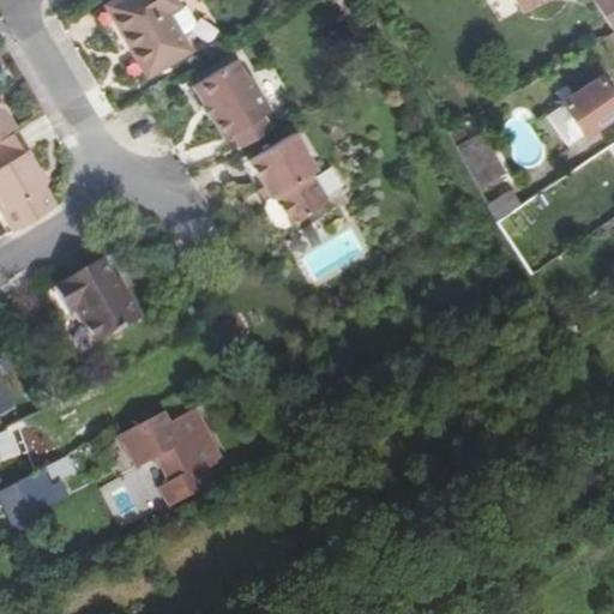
[(175,0),(107,0),(106,1),(146,71),(188,47),(168,11),(179,4),(175,0)]
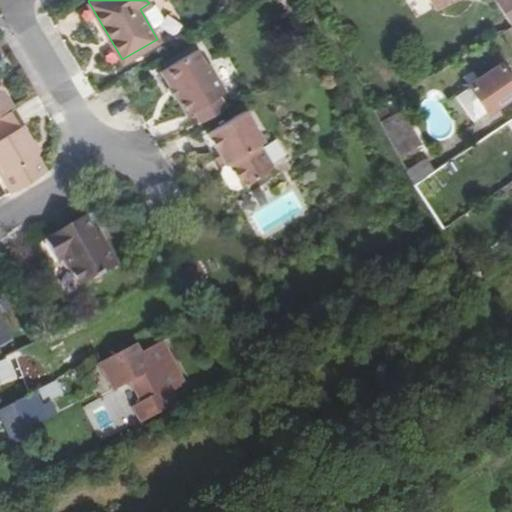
[(511,0),(495,0),(511,23),(511,0)]
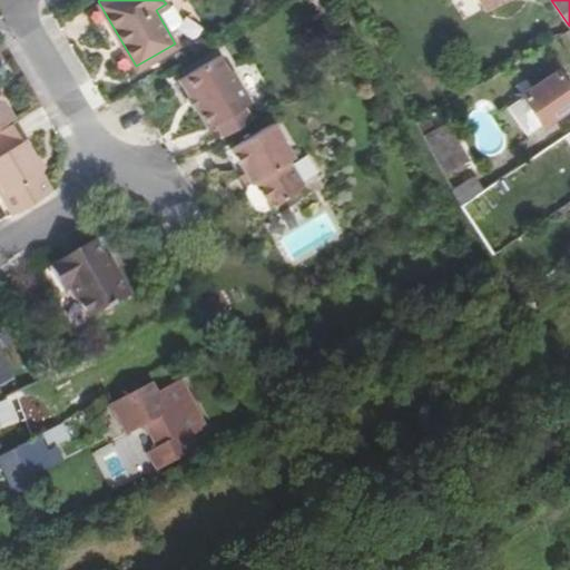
[(224,117),(233,133),(252,120),(243,106),(252,100),(233,68),(228,70),(218,53),(179,77),(190,95),(193,94),(198,104),(196,105),(208,126),(224,117)]
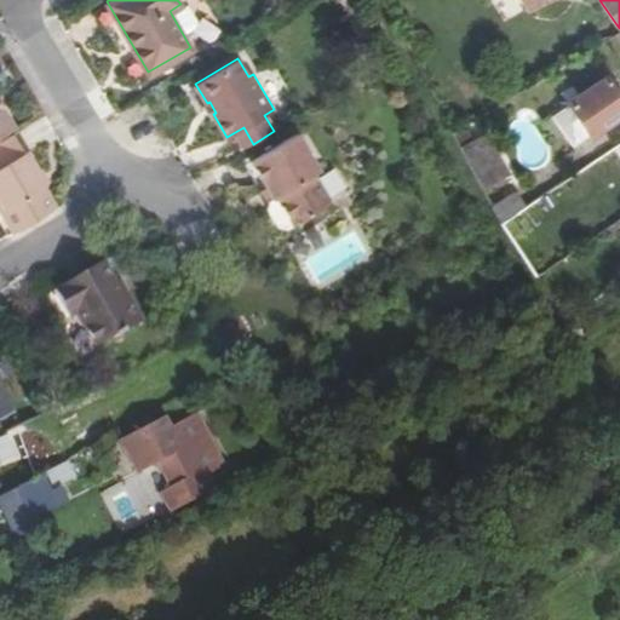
[(619,98),(606,75),(567,102),(593,141),(619,122),(619,98)]
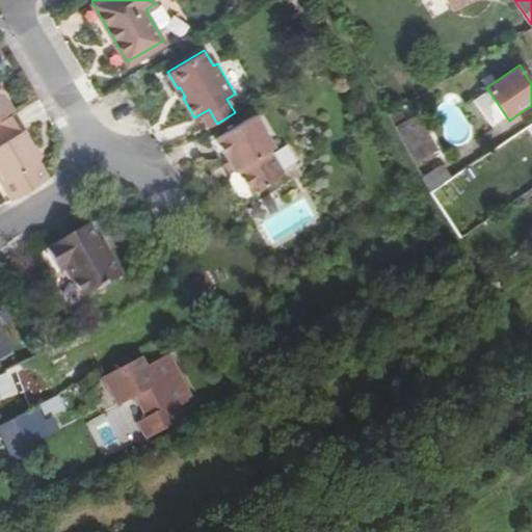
[(0,112),(12,106),(0,84),(0,112)]
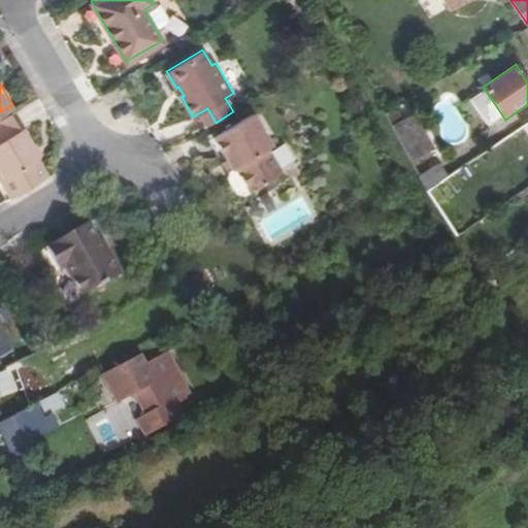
[(178,87),(176,88),(173,90),(178,98),(182,97),(184,96),(178,87)]
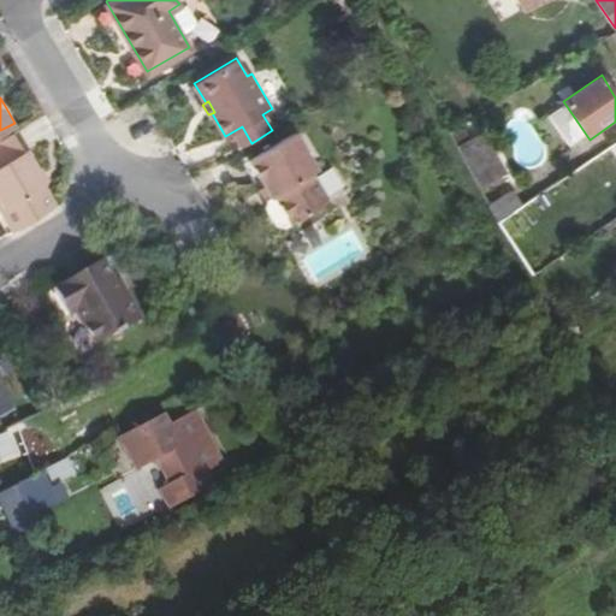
[(458,144),(472,138),(463,123),(451,130),(458,144)]
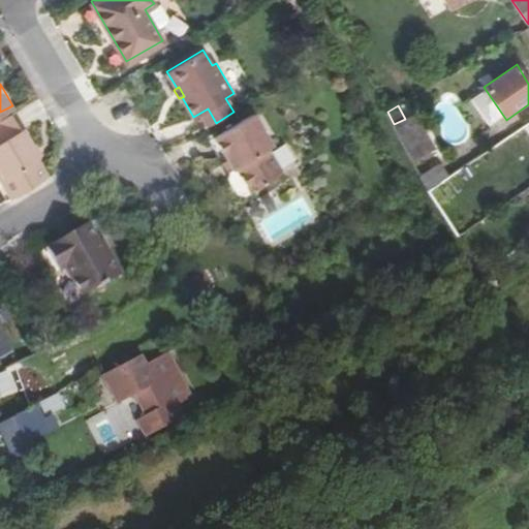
[(394,124),(413,161),(436,149),(415,113),(405,119),(394,124)]
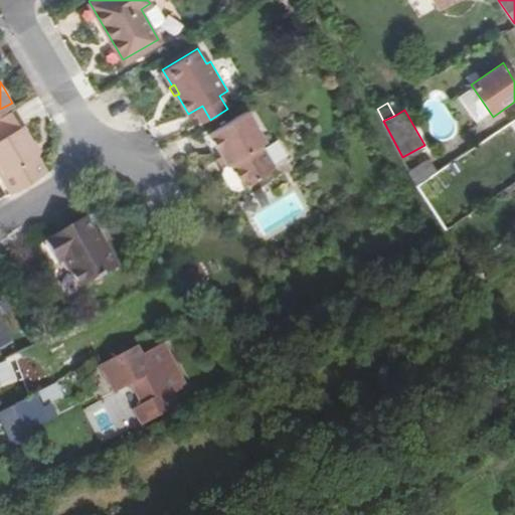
[(8,111),(0,115),(0,138),(18,127),(8,111)]
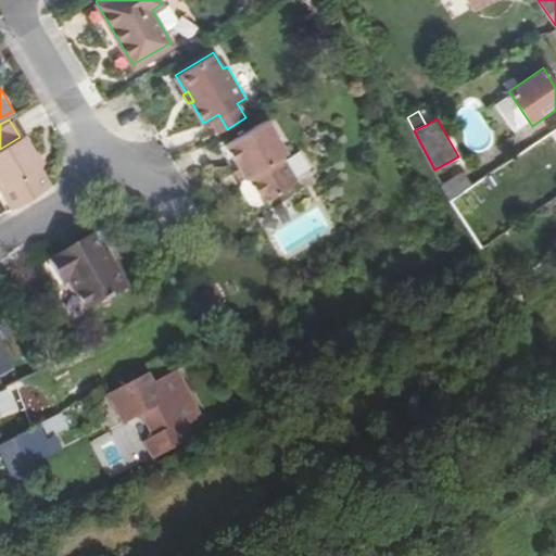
[(227,143),(241,168),(248,178),(244,180),(239,188),(249,205),(257,204),(298,182),(283,155),(288,153),(268,121),(227,143)]
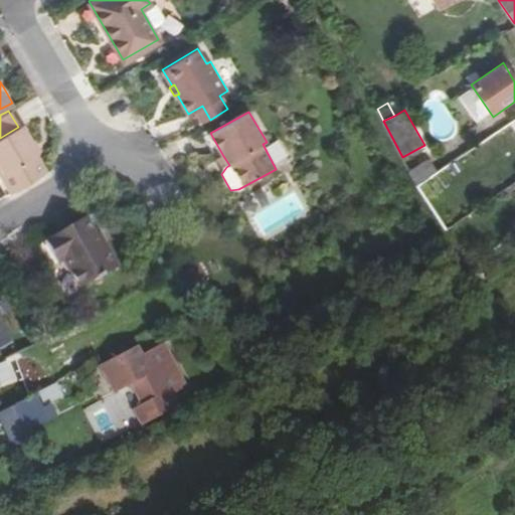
[(38,153),(31,140),(22,125),(18,127),(0,138),(0,167),(0,178),(5,187),(14,190),(45,172),(35,155),(38,153)]
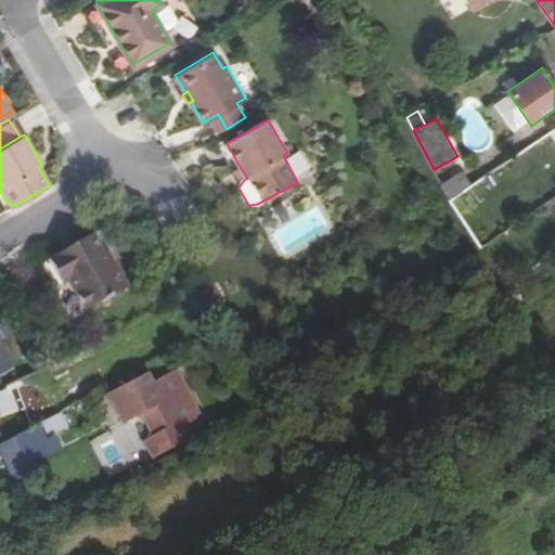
[(39,149),(34,151),(41,165),(47,162),(39,149)]
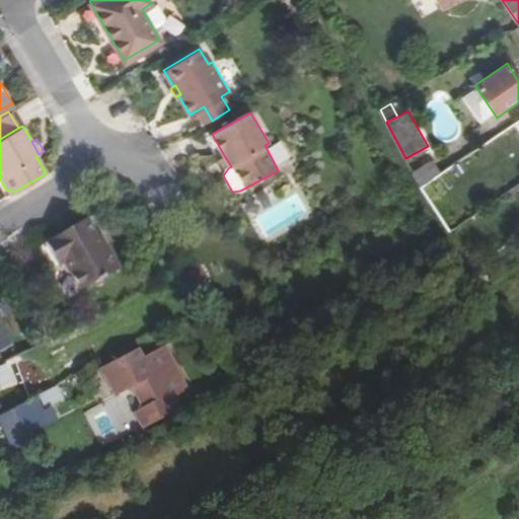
[(231,166),(225,157),(220,160),(225,168),(228,168),(231,166)]
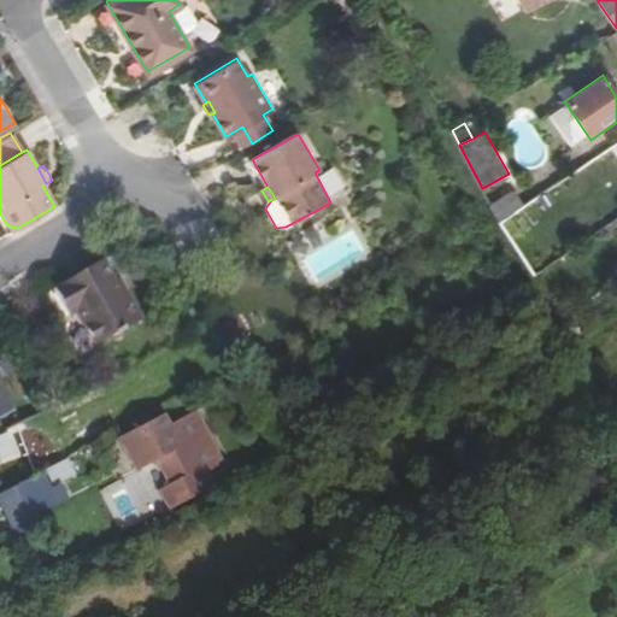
[(515,193),(488,203),(494,219),(521,210),(515,193)]
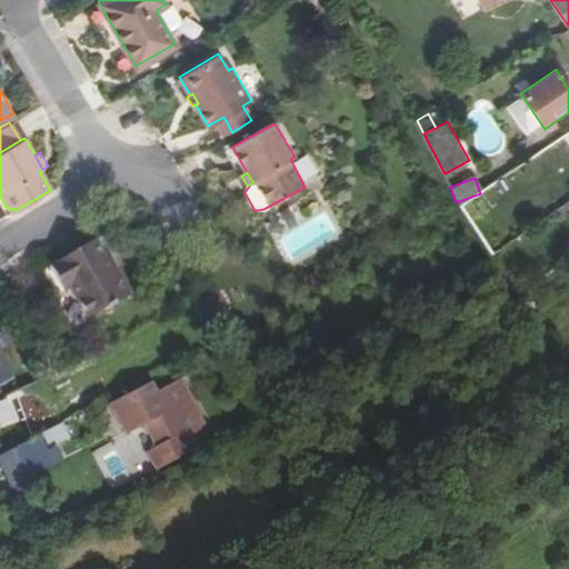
[(489,191),(499,205),(519,192),(510,178),(489,191)]
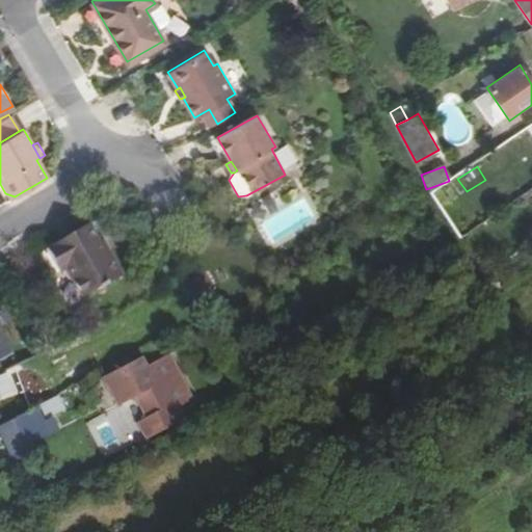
[(104,258),(98,246),(85,225),(48,248),(60,271),(65,268),(81,293),(97,285),(100,289),(122,276),(108,255),(104,258)]
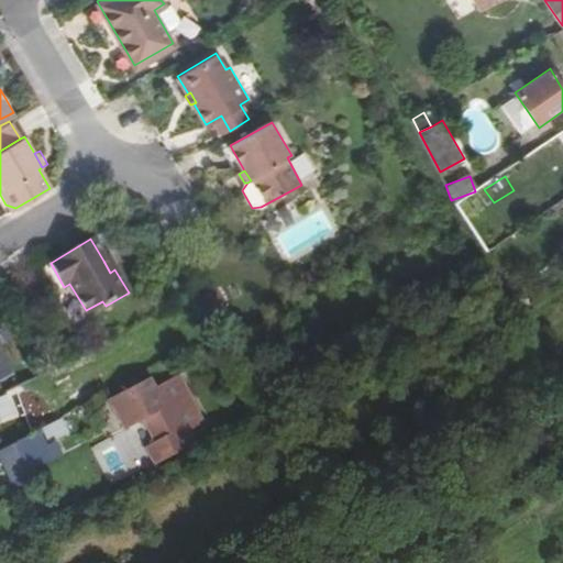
[(108,257),(103,261),(110,273),(114,269),(108,257)]
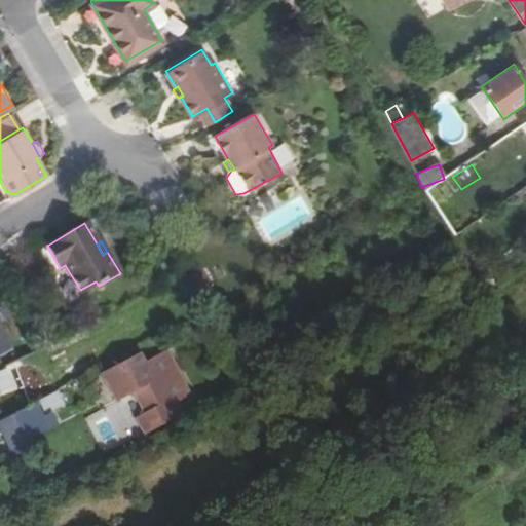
[(104,373),(116,402),(137,392),(175,373),(166,357),(141,368),(136,358),(104,373)]
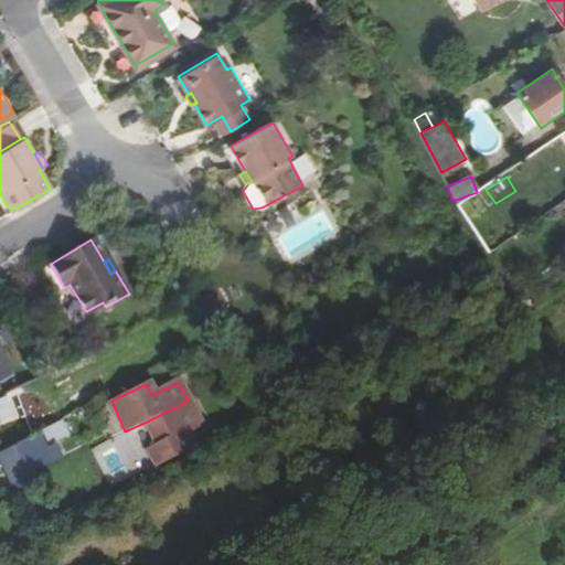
[(188,401),(147,422),(158,445),(145,450),(147,454),(201,426),(188,401)]
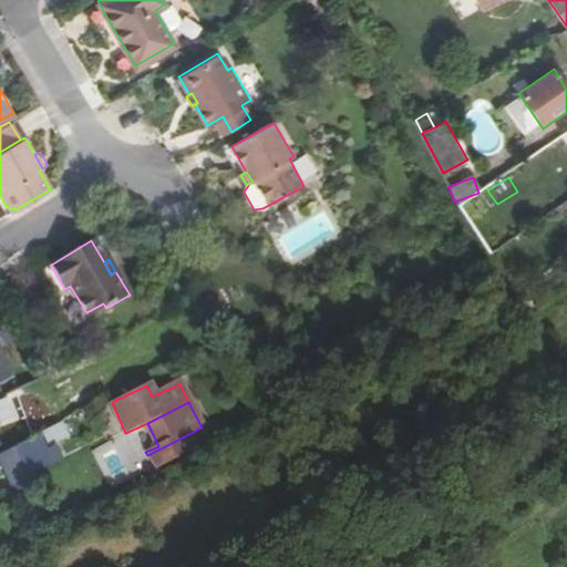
[(40,435),(38,433),(9,447),(19,468),(49,455),(49,454),(44,446),(52,443),(69,434),(63,424),(40,435)]
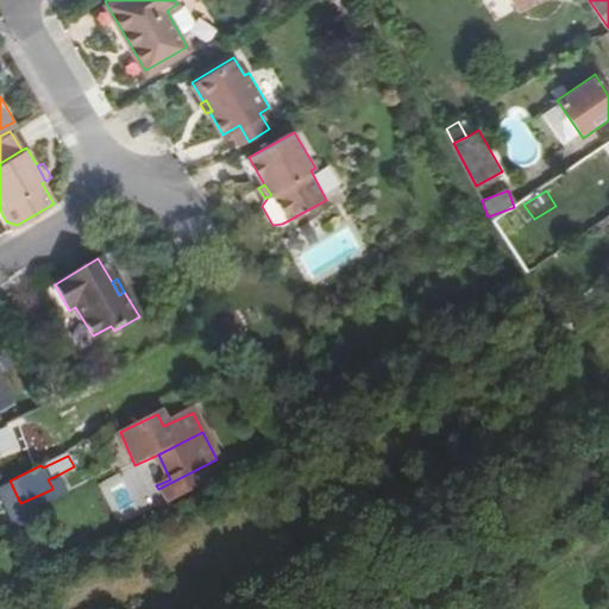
[(217,459),(158,489),(165,506),(208,485),(201,472),(219,464),(217,459)]
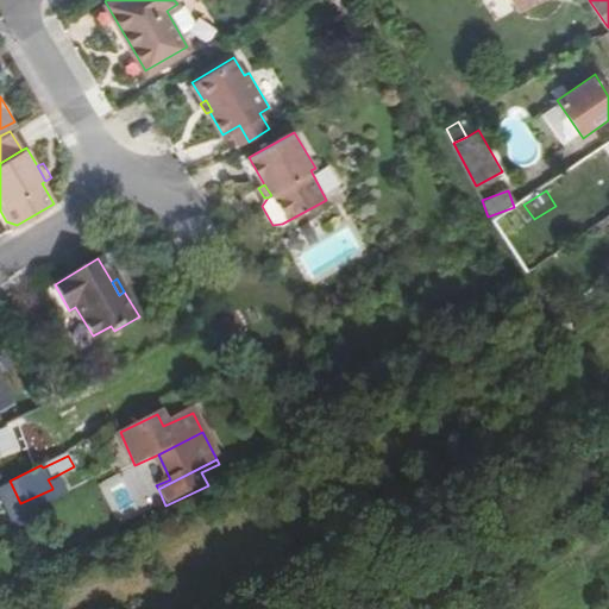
[(48,479),(52,488),(60,484),(56,476),(48,479)]
